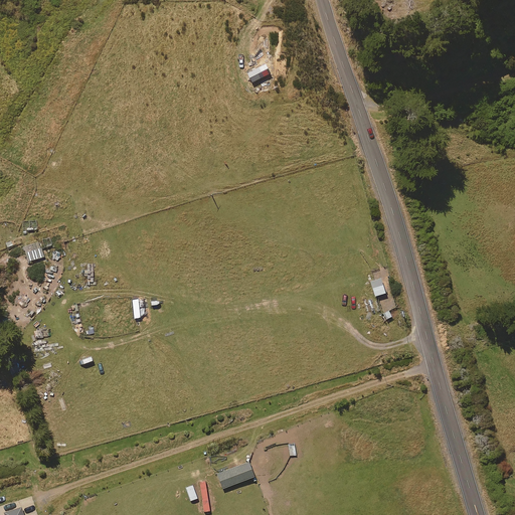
[(44,256),(40,242),(24,246),(28,261),(44,256)]
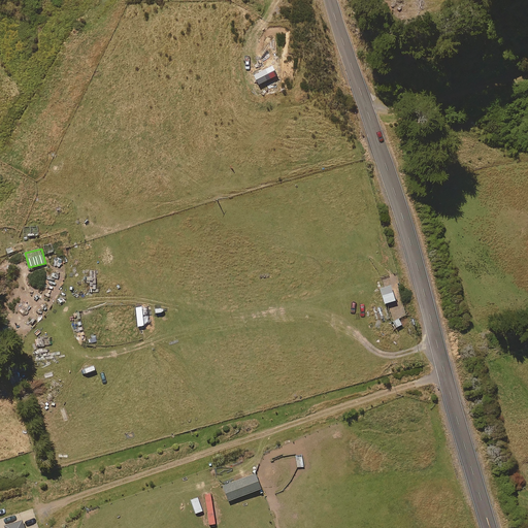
[(399,290),(397,284),(381,289),(386,303),(396,300),(393,292),(399,290)]
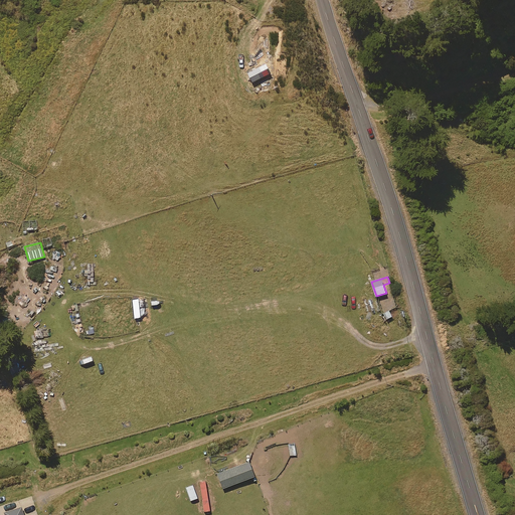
[(254,477),(249,463),(218,474),(222,488),(254,477)]
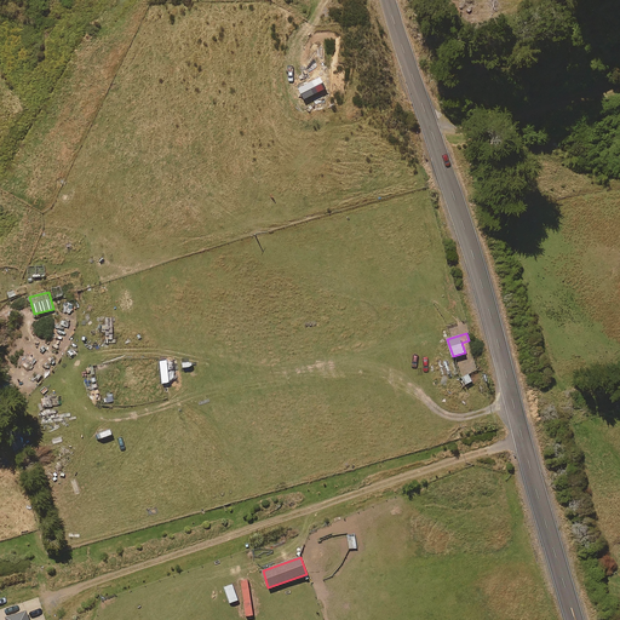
[(253,615),(247,579),(241,580),(247,616),(253,615)]
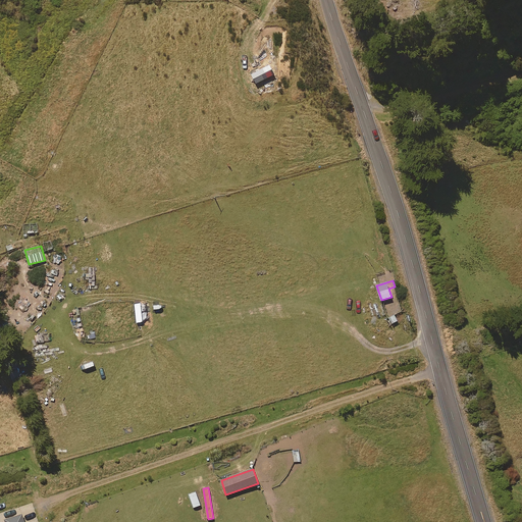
[(201,505),(196,491),(190,493),(194,507),(201,505)]
